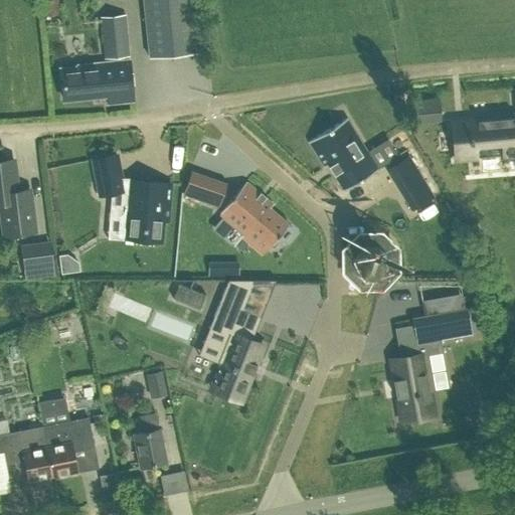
[(57,0),(41,0),(42,11),(58,9),(57,0)]
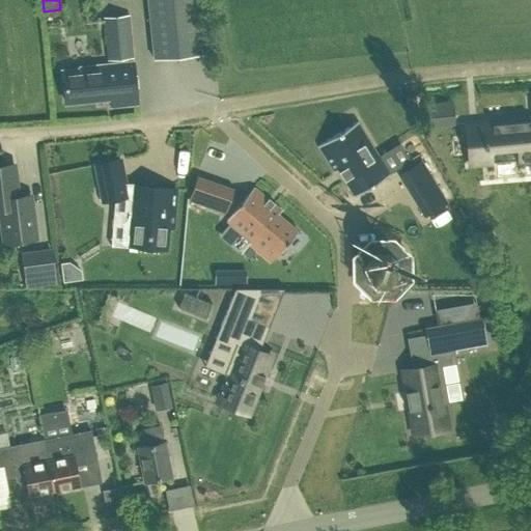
[(147,0),(154,59),(203,54),(197,0),(147,0)]
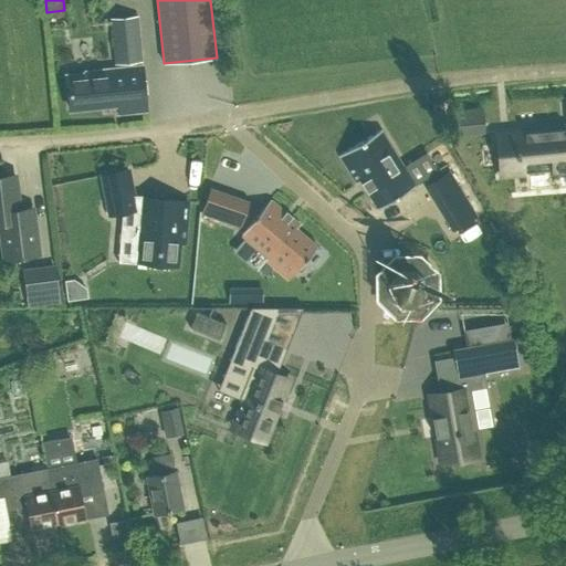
[(143,61),(138,16),(109,18),(114,64),(143,61)]
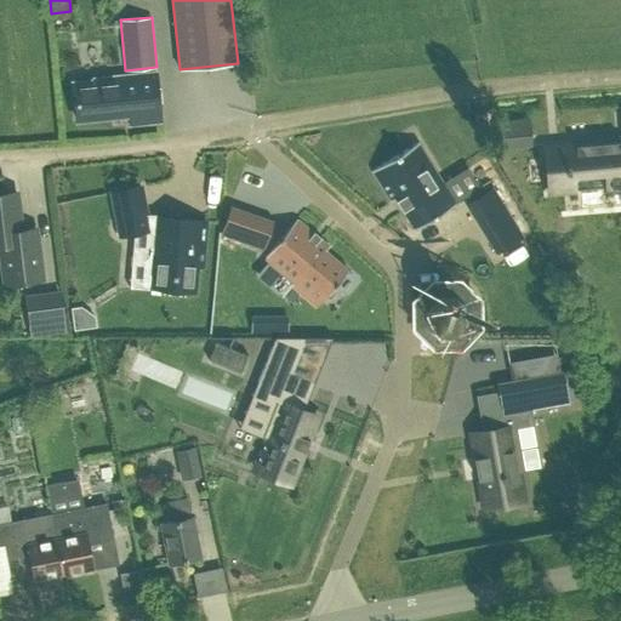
[(96,84),(74,86),(77,117),(129,112),(130,125),(159,121),(154,73),(96,79),(96,84)]
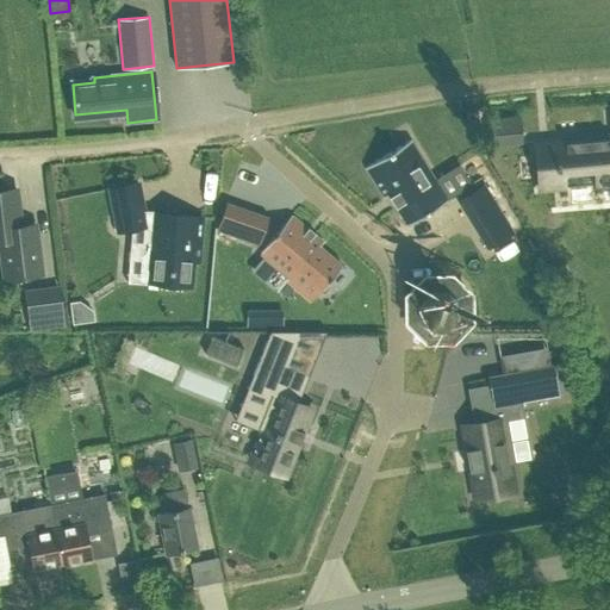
[(556,160),(554,160),(555,170),(558,169),(559,187),(609,182),(609,117),(609,119),(609,134),(592,136),(592,138),(555,142),(556,160)]
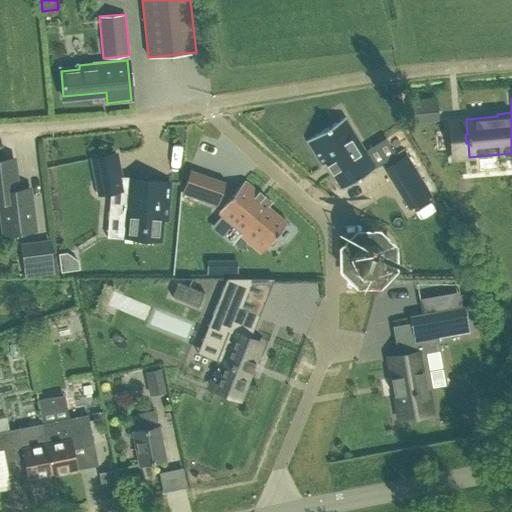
[(424,101),(410,103),(412,122),(426,121),(424,101)]
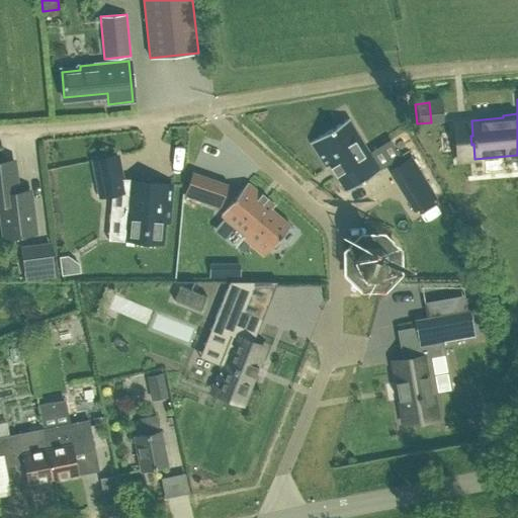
[(348,118),(310,143),(326,168),(330,166),(345,191),(375,173),(366,159),(370,156),(348,118)]
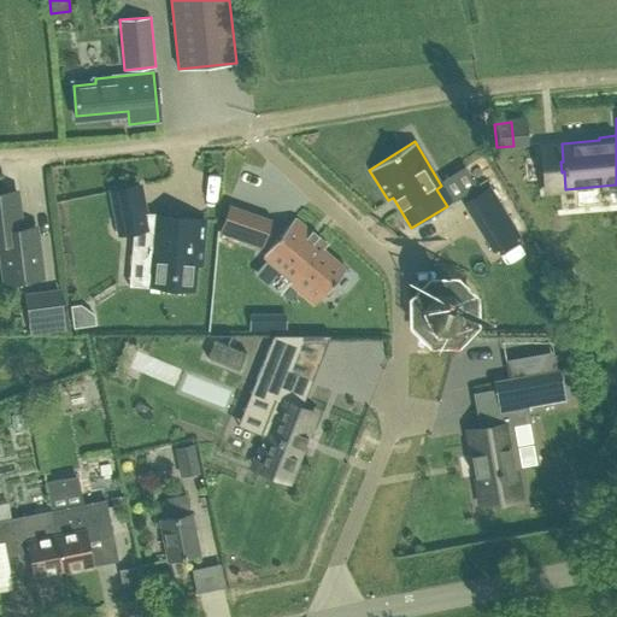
[(222,209),(258,210),(259,154),(222,154),(222,209)]
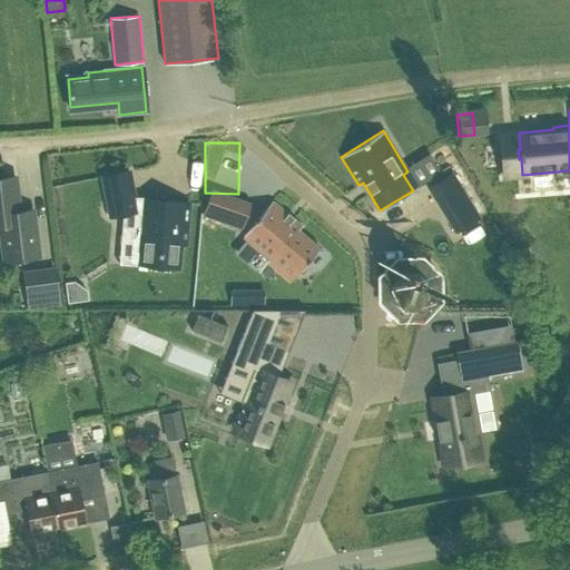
[(109,215),(131,212),(124,172),(102,176),(109,215)]
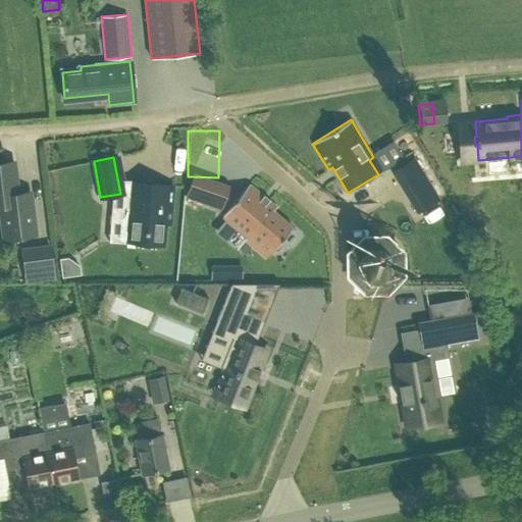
[(0,210),(4,238),(35,232),(29,191),(17,193),(12,160),(2,162),(2,159),(0,159),(0,210)]
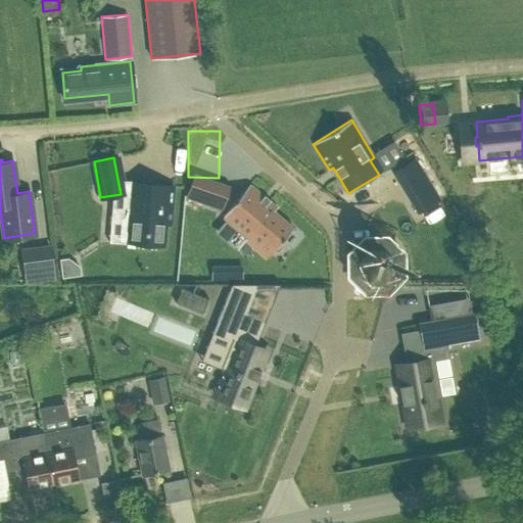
[(426,178),(405,191),(418,212),(439,199),(426,178)]
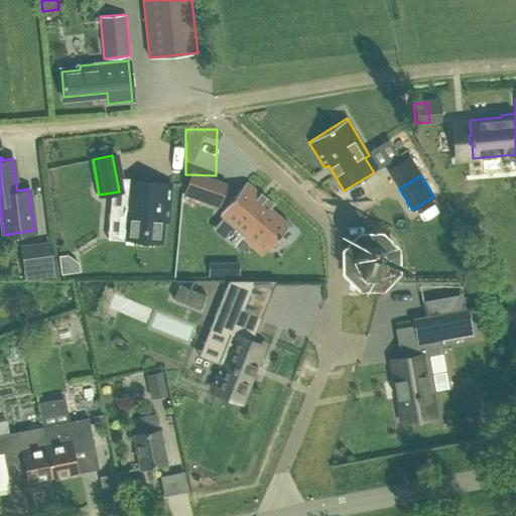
[(125,237),(125,239),(161,242),(162,220),(166,221),(169,183),(130,180),(128,207),(122,206),(119,237),(125,237)]
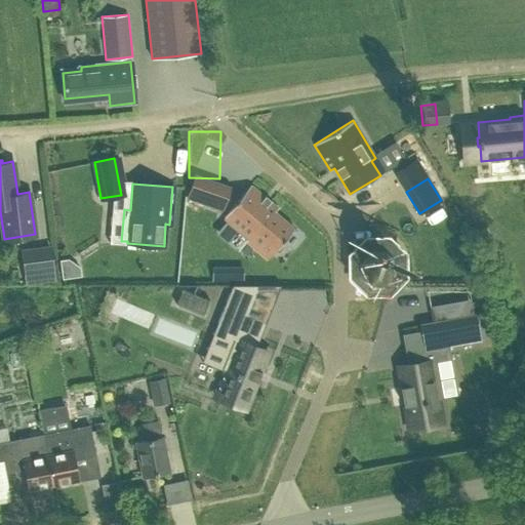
[(223,210),(231,189),(218,184),(210,206),(223,210)]
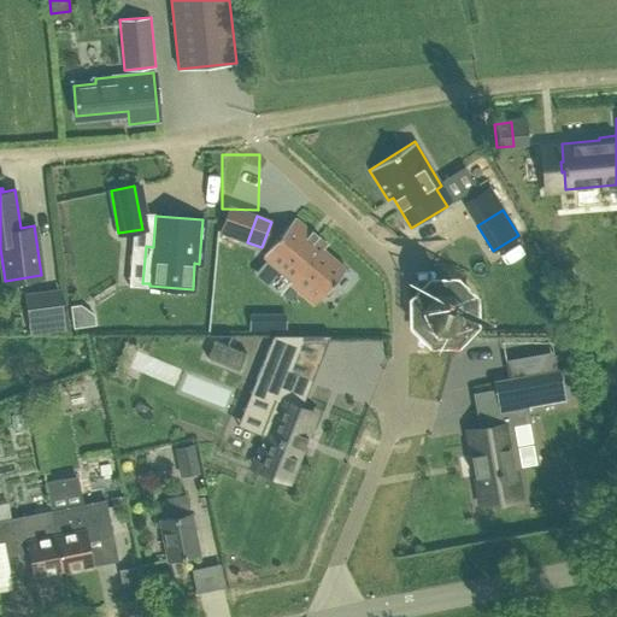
[(324,250),(327,245),(294,217),(263,254),(294,280),(291,285),(313,304),(324,291),(325,293),(346,268),(324,250)]
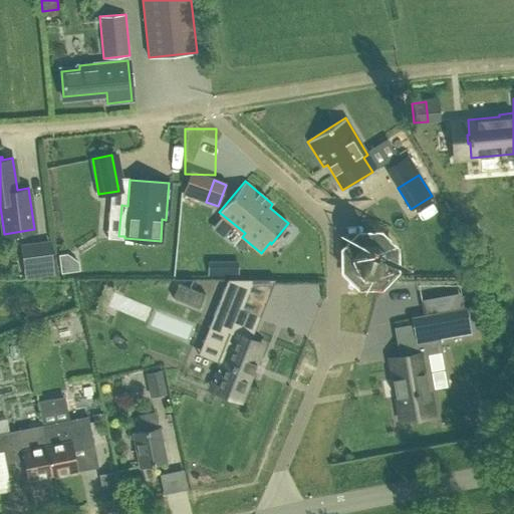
[(346,241),(344,250),(352,251),(351,253),(351,264),(352,266),(353,266),(360,274),(362,275),(373,275),(373,276),(376,274),(375,274),(384,267),(386,264),(384,264),(386,254),(386,253),(383,252),(376,244),(374,242),(374,243),(362,242),(360,243),(359,243),(346,241)]
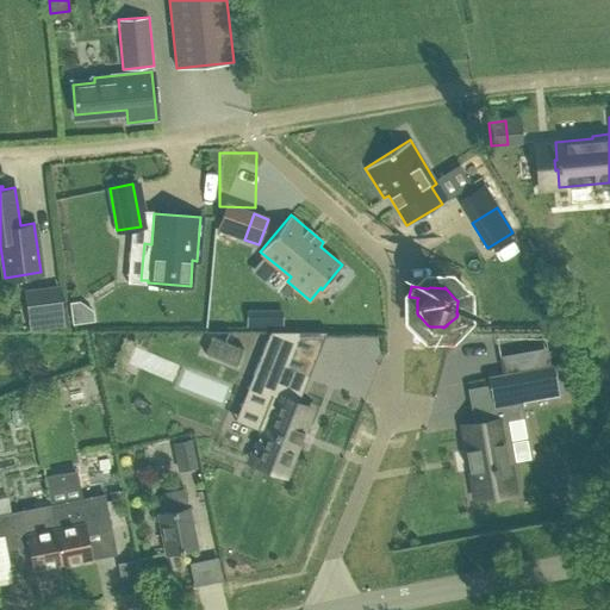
[(81,302),(70,303),(73,324),(94,322),(93,311),(81,302)]
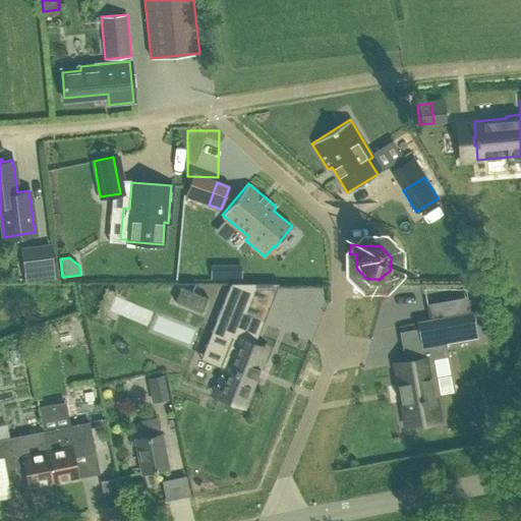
[(42,266),(22,269),(23,279),(43,276),(42,266)]
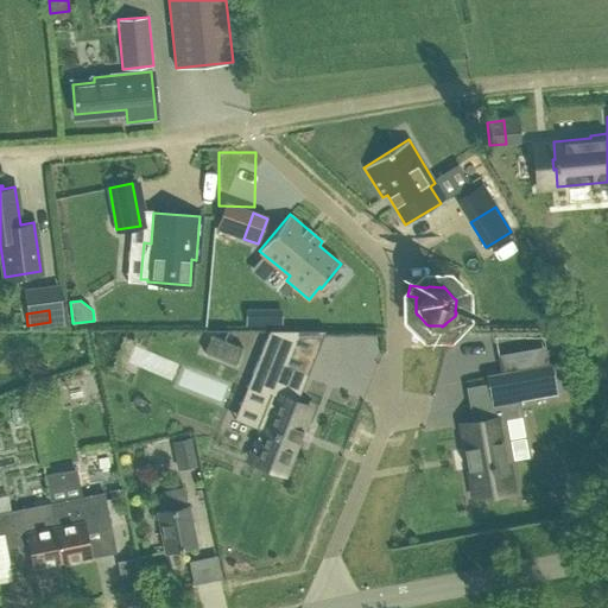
[(267,435),(257,463),(268,467),(268,468),(277,470),(284,473),(289,461),(297,441),(298,442),(298,441),(297,439),(301,431),(302,431),(303,430),(302,430),(310,407),(291,400),(299,377),(305,379),(324,331),(324,330),(268,330),(247,385),(270,393),(267,397),(268,397),(255,428),(268,432),(267,435)]
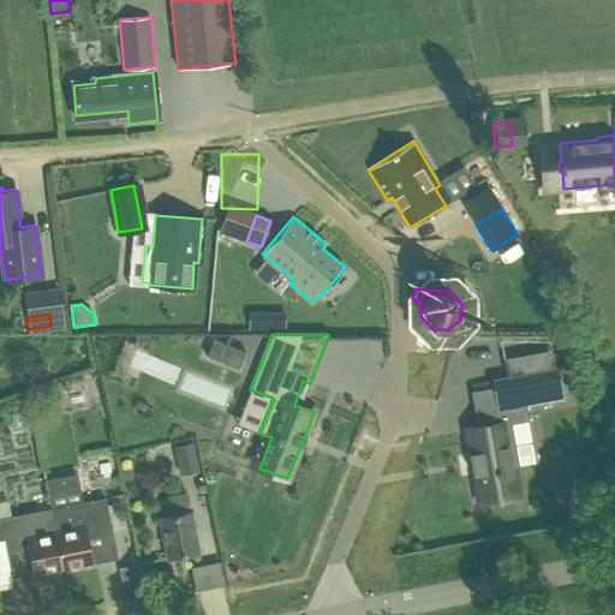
[(207,354),(206,356),(208,357),(238,368),(244,352),(213,340),(207,354)]
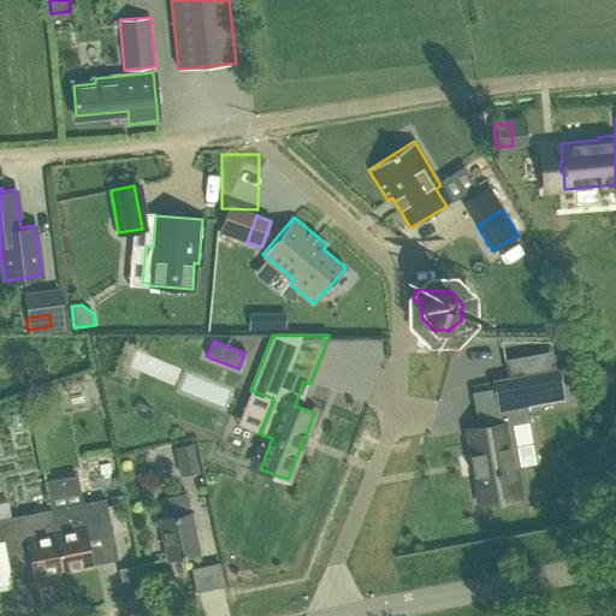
[(443,408),(475,403),(468,359),(436,363),(443,408)]
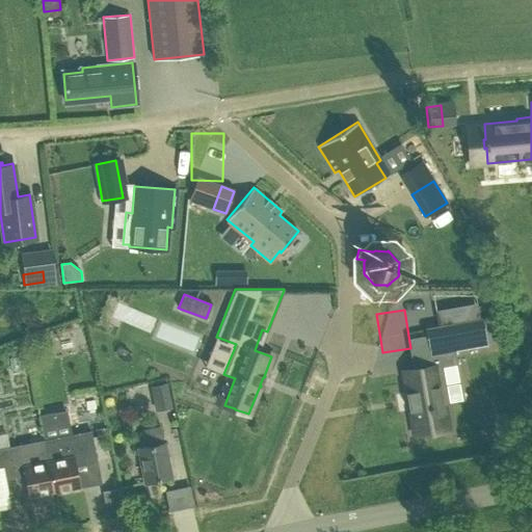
[(480,319),(427,328),(431,354),(485,345),(480,319)]
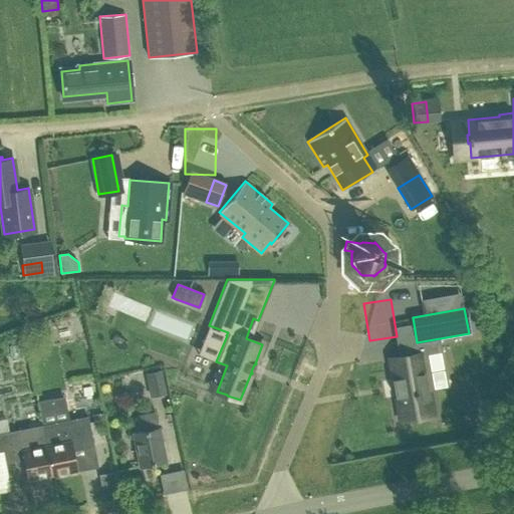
[(426,352),(390,359),(401,419),(431,414),(428,391),(433,390),(426,352)]
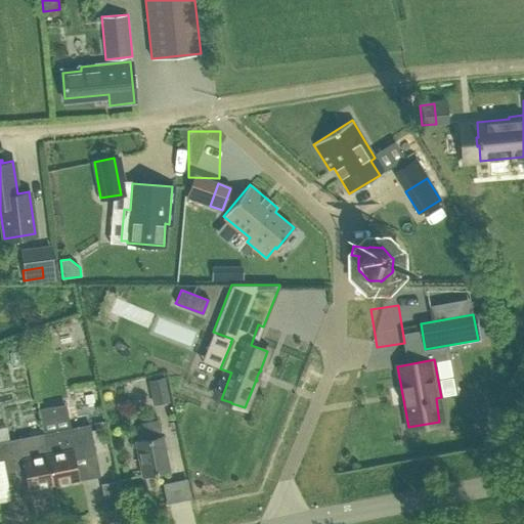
[(170,401),(165,377),(148,381),(154,404),(170,401)]
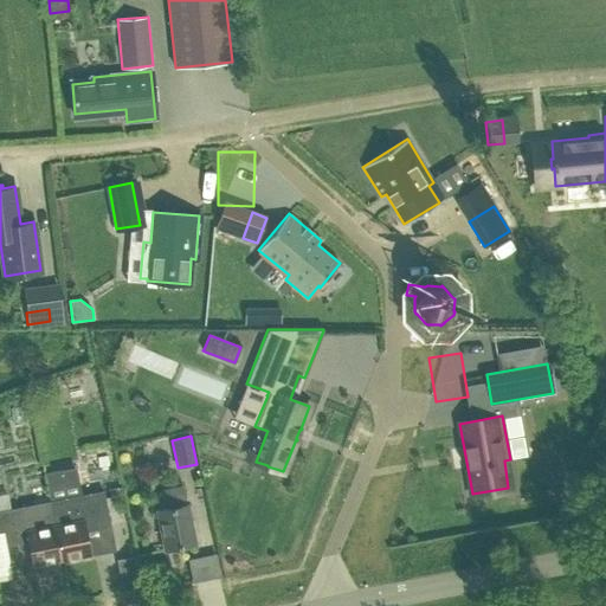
[(37,465),(40,487),(71,481),(68,459),(37,465)]
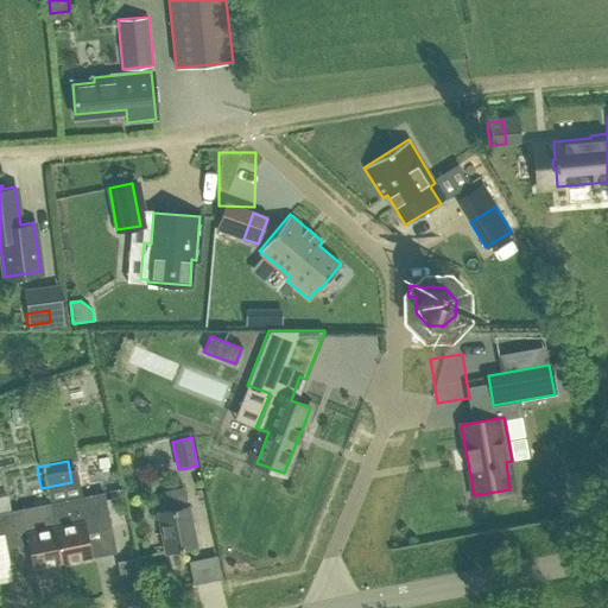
[(165,552),(196,546),(188,505),(187,506),(183,487),(164,491),(168,510),(157,512),(165,552)]
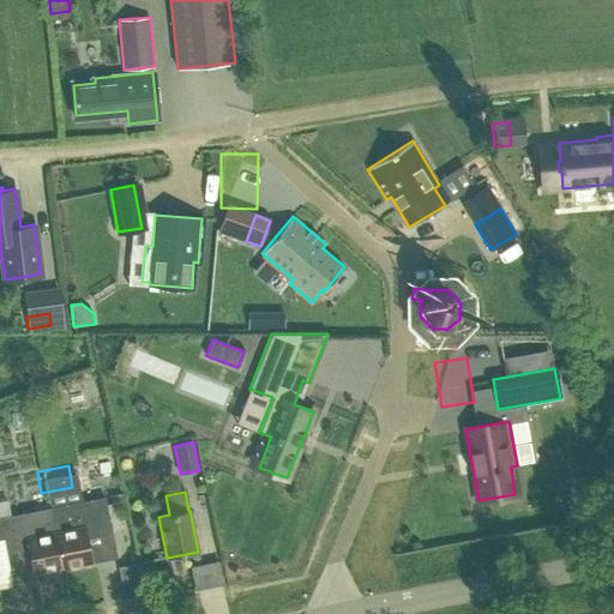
[(62,566),(91,560),(86,536),(112,531),(104,498),(50,509),(62,566)]
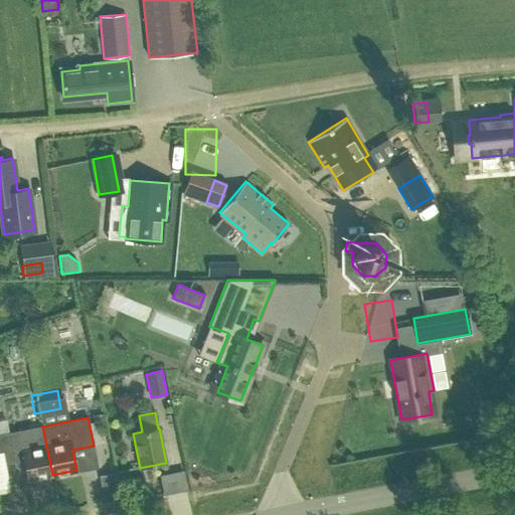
[(24,460),(28,480),(52,475),(42,426),(0,435),(0,457),(1,464),(24,460)]
